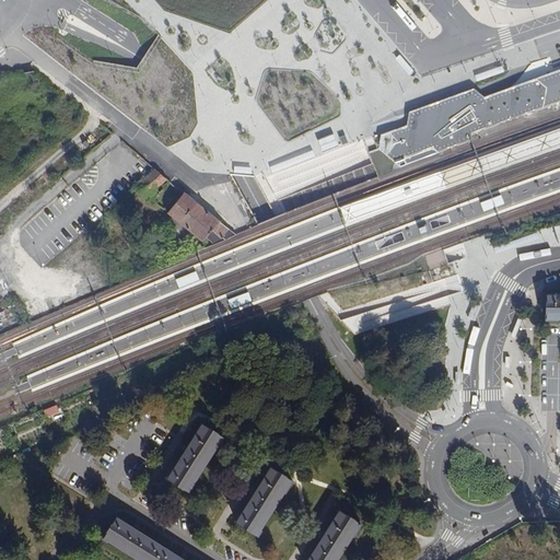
[(381,133),(378,148),(395,162),(399,160),(406,158),(407,161),(408,163),(439,152),(471,140),(473,133),(559,101),(559,68),(485,96),(478,92),(473,88),(409,112),(408,118),(407,125),(381,133)]
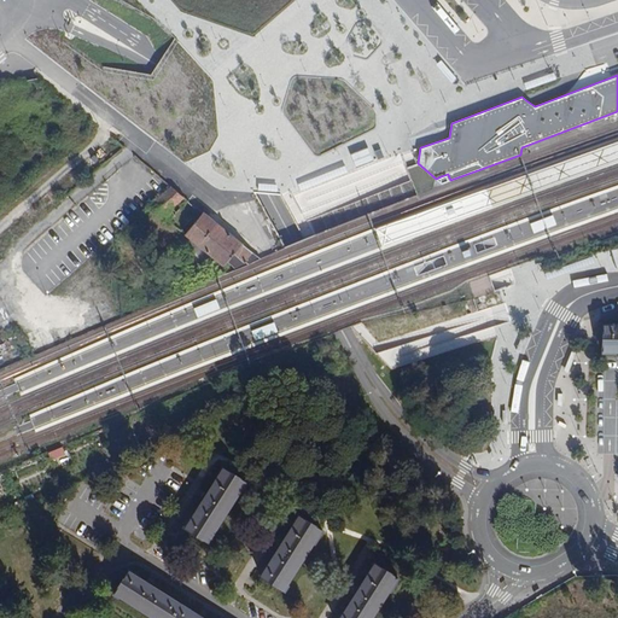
[(617,161),(617,140),(511,180),(377,229),(384,248),(617,161)]
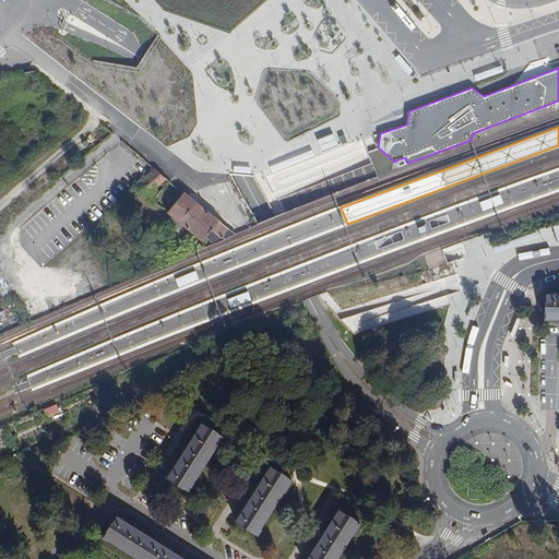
[(337,141),(334,132),(316,139),(320,153),(340,146),(337,141)]
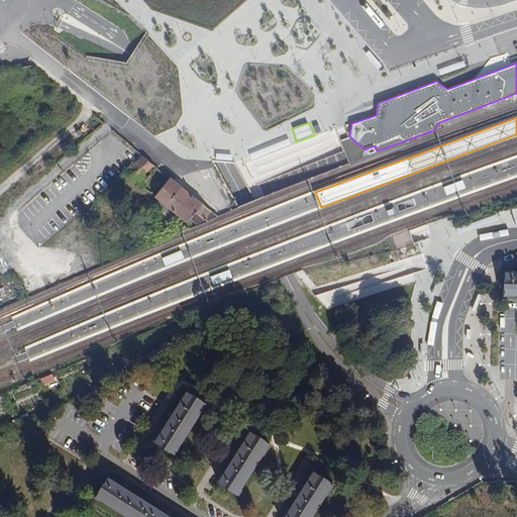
[(160,183),(147,172),(154,165),(143,156),(124,171),(151,193),(160,183)]
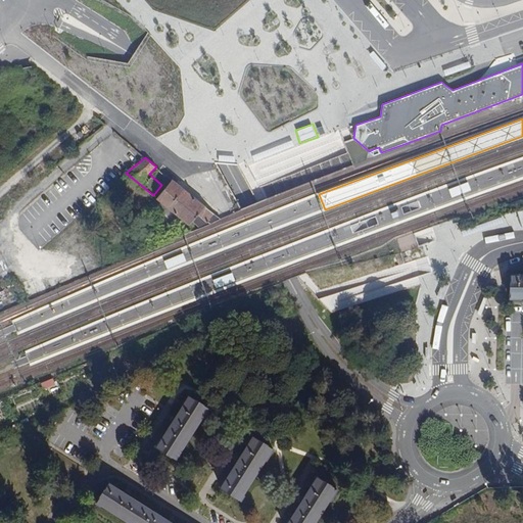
[(168,185),(173,180),(168,176),(163,181),(168,185)]
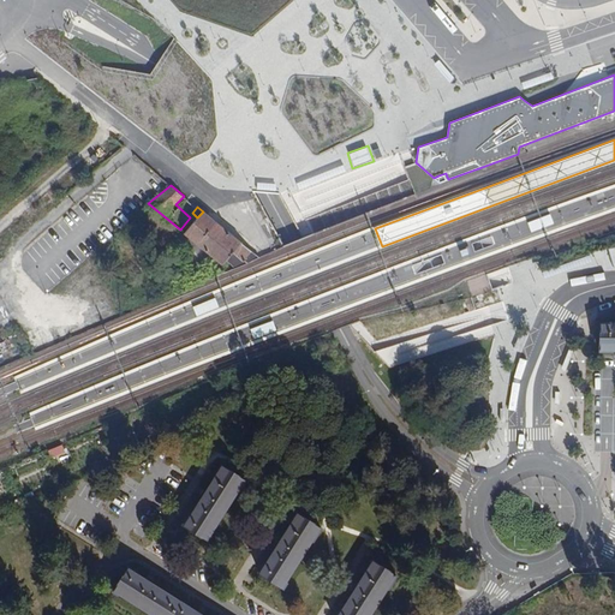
[(197,218),(184,233),(222,264),(228,258),(233,262),(238,257),(243,262),(243,261),(246,263),(258,257),(203,212),(197,218)]
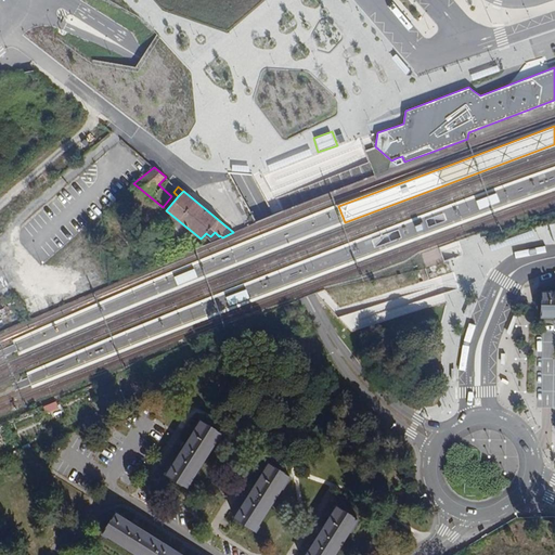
[(23,272),(29,281),(42,271),(36,262),(23,272)]
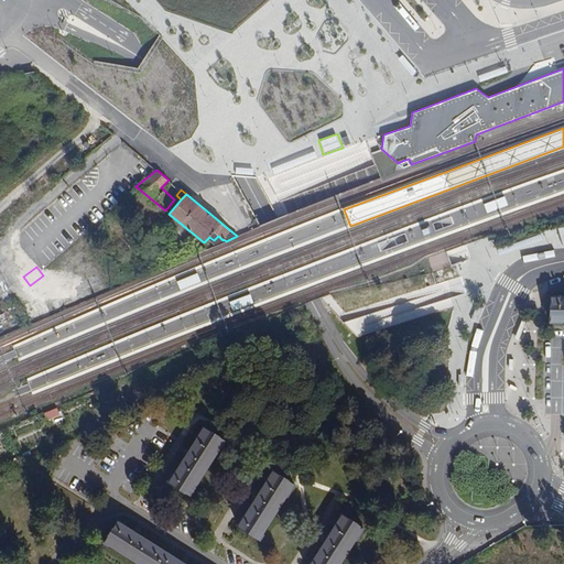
[(563,296),(552,297),(552,320),(563,320),(563,296)]
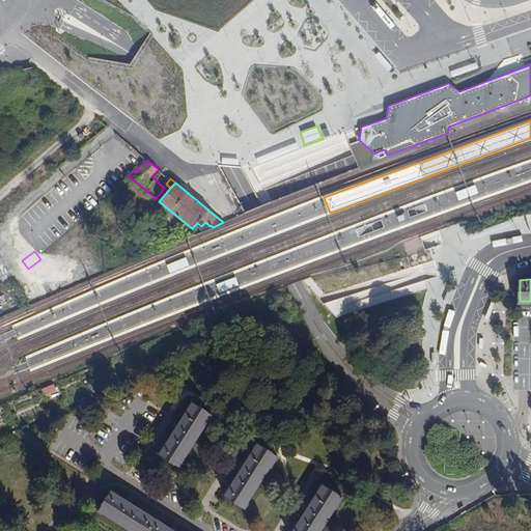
[(22,290),(30,302),(35,299),(27,286),(22,290)]
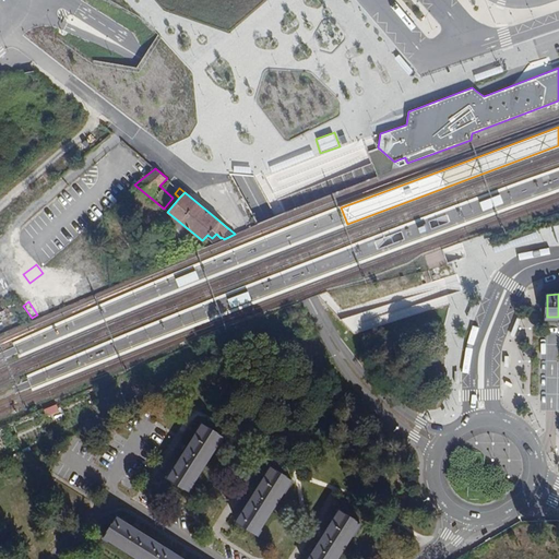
[(202,423),(167,477),(189,490),(223,436),(202,423)]
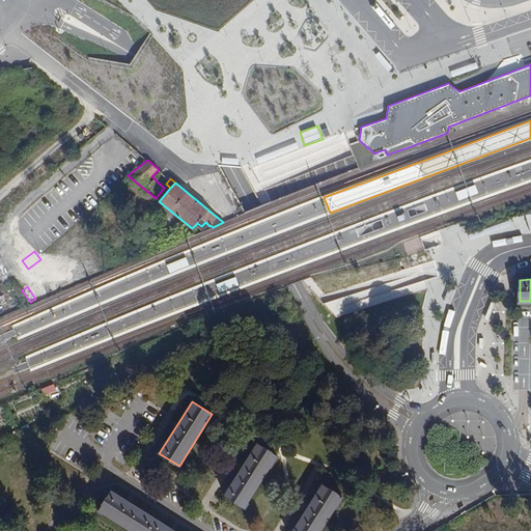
[(257,443),(224,495),(244,507),(277,455),(257,443)]
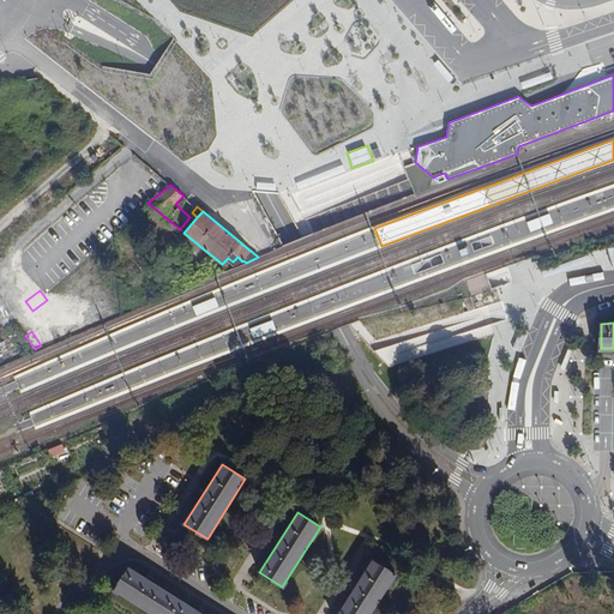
[(379,548),(337,613),(368,613),(395,573),(384,566),(391,555),(379,548)]
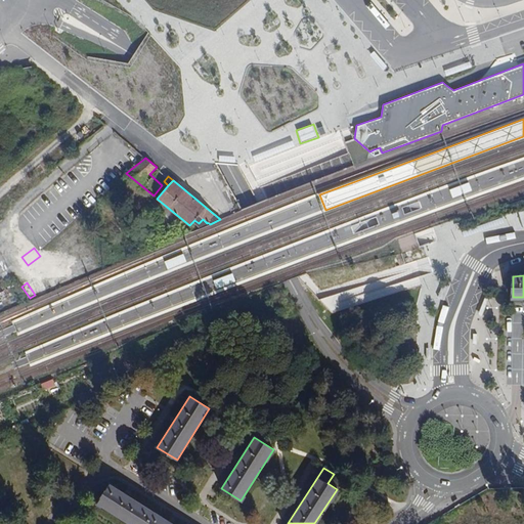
[(173,523),(110,483),(97,503),(131,523),(173,523)]
